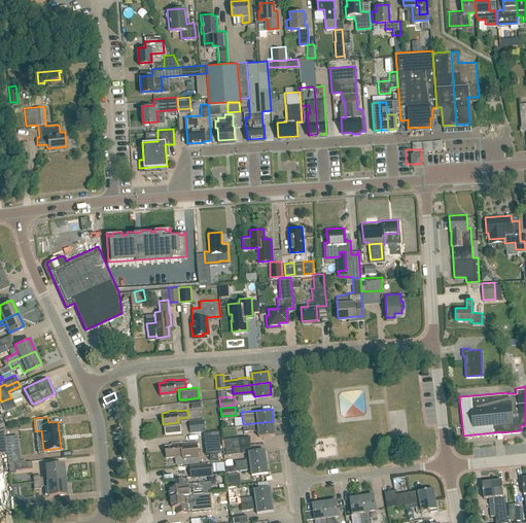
[(190,429),(204,428),(202,417),(189,418),(190,429)]
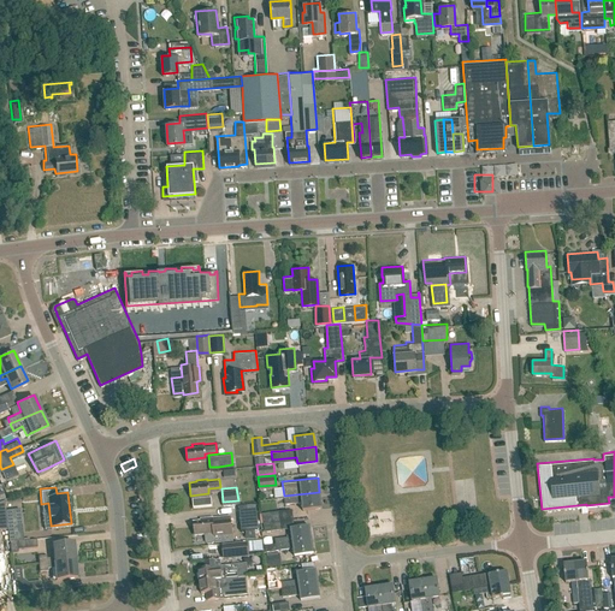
[(302,508),(321,505),(319,492),(284,496),(284,500),(301,499),(302,508)]
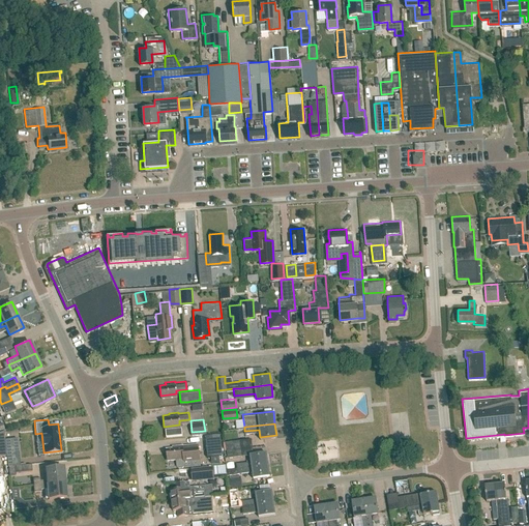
[(206,449),(219,448),(217,431),(205,432),(206,449)]
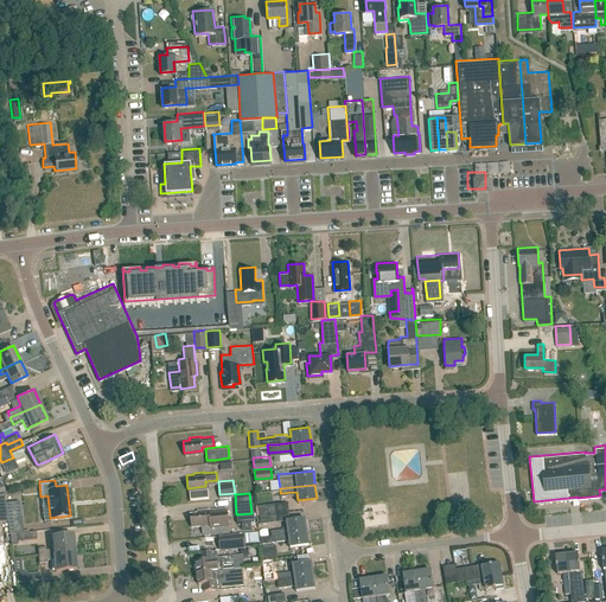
[(274,500),(257,504),(259,512),(275,510),(274,500)]
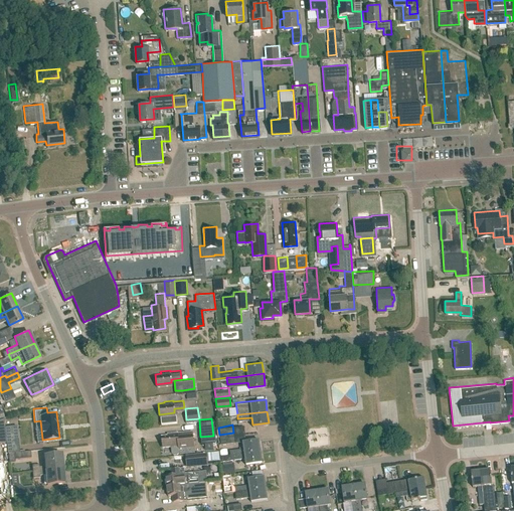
[(14,450),(18,450),(16,430),(5,432),(7,451),(8,451),(11,450),(14,450)]
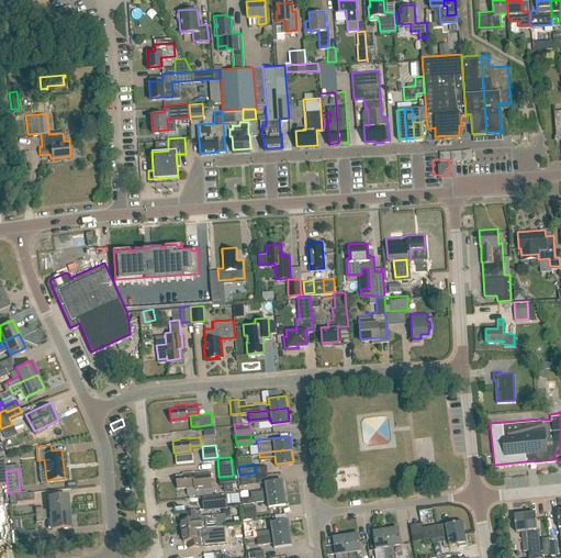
[(211,484),(209,469),(198,470),(198,472),(193,473),(192,469),(181,470),(182,472),(175,473),(176,486),(186,484),(186,491),(189,493),(192,493),(194,490),(194,487),(211,484)]
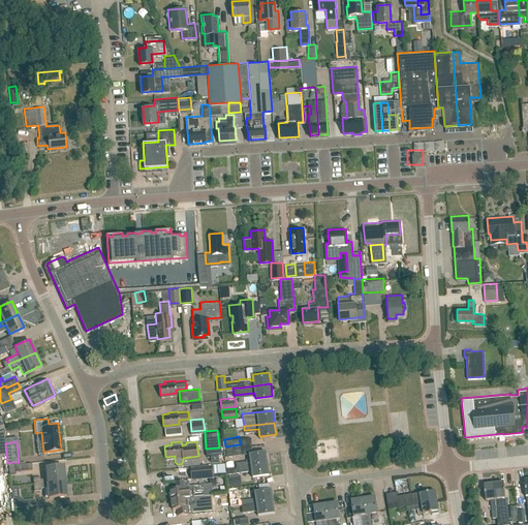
[(241,453),(240,444),(225,446),(226,455),(241,453)]
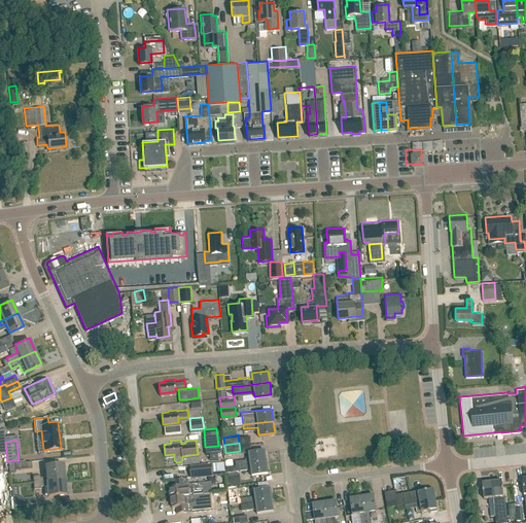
[(235,458),(235,463),(266,459),(264,448),(248,450),(249,457),(235,458)]
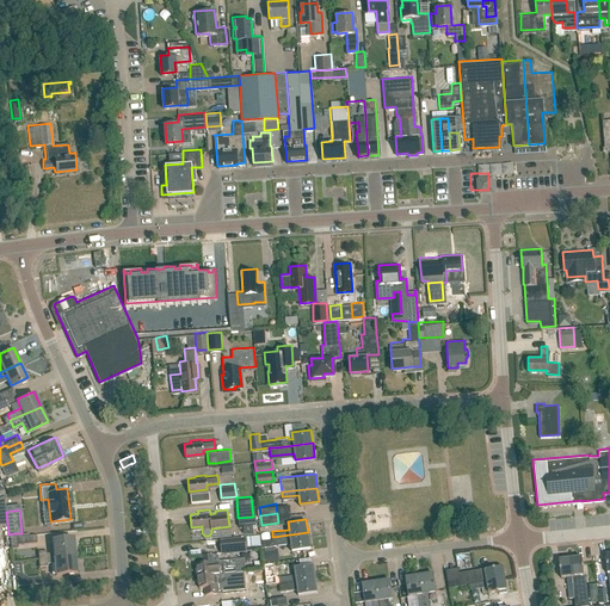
[(17,542),(36,539),(36,532),(22,533),(17,533),(17,542)]
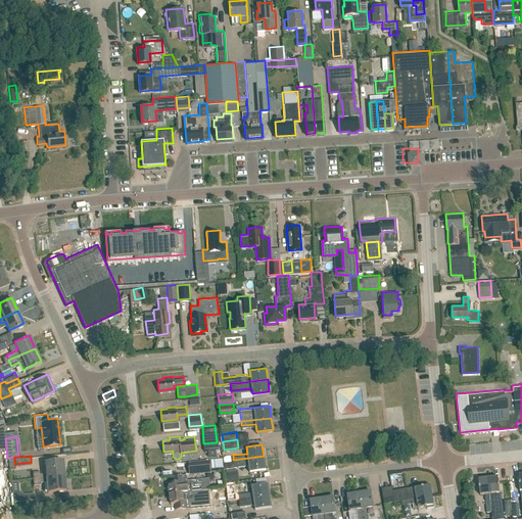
[(249,470),(266,467),(264,456),(233,460),(234,465),(248,463),(249,470)]
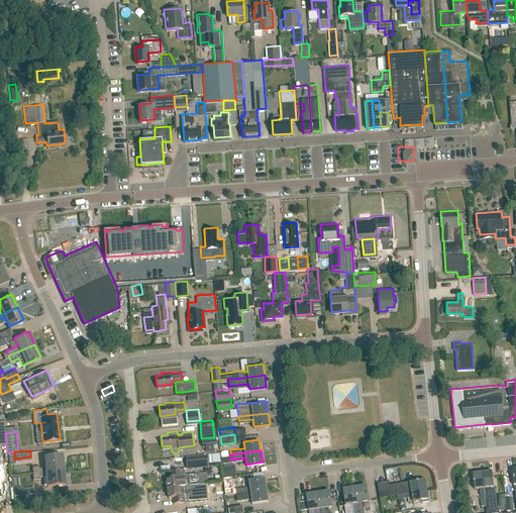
[(205,453),(187,455),(188,465),(206,463),(220,462),(218,451),(205,453)]
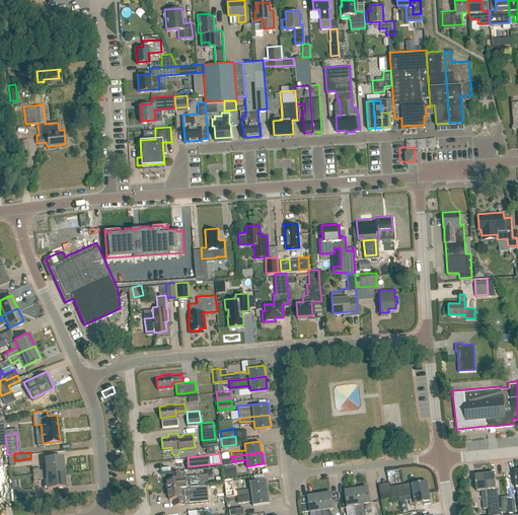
[(32,472),(63,469),(61,454),(44,456),(45,467),(39,467),(39,465),(31,466),(32,472)]
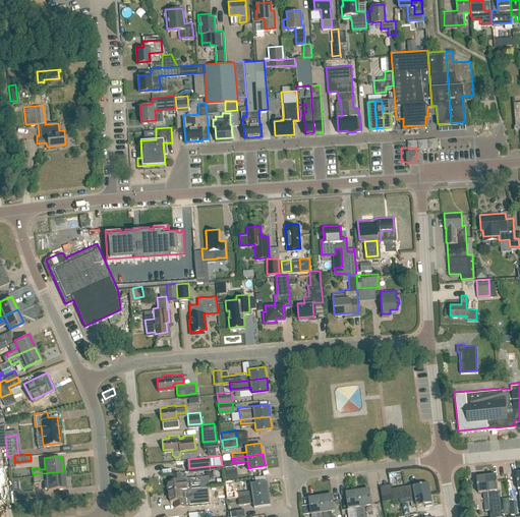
[(63,471),(33,474),(33,480),(40,480),(40,478),(46,477),(47,487),(64,486),(63,471)]
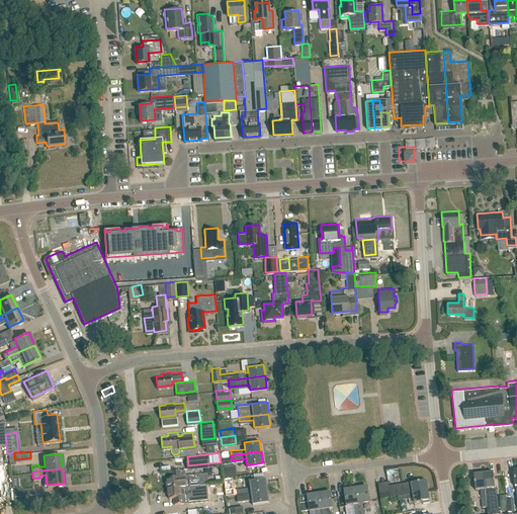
[(170,476),(166,476),(167,486),(197,484),(205,483),(207,483),(206,472),(184,474),(183,468),(170,469),(170,476)]
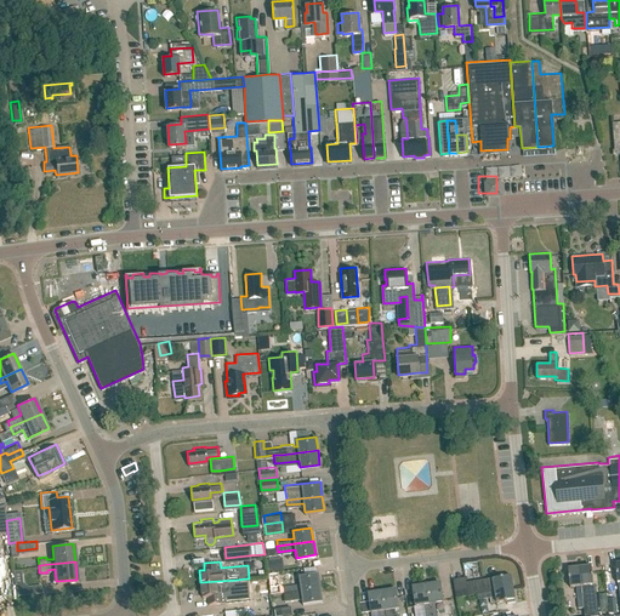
[(579,564),(582,604),(584,615),(597,614),(595,594),(593,594),(592,585),(590,585),(590,582),(592,582),(591,563),(579,564)]
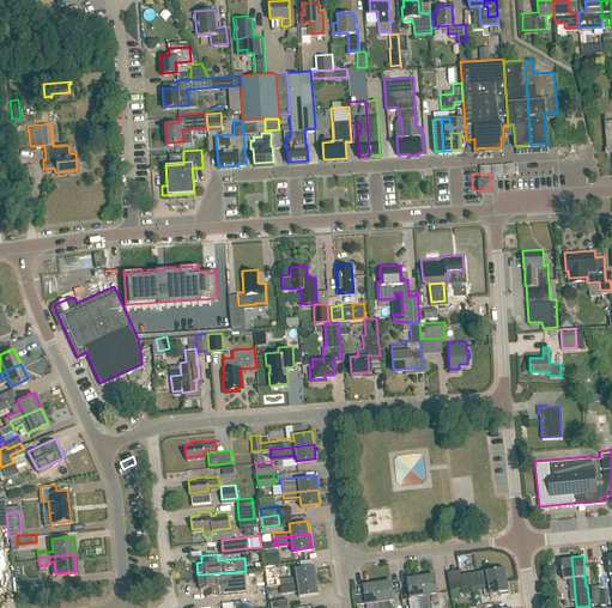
[(569,589),(570,597),(575,596),(571,557),(561,558),(562,576),(568,576),(569,589)]
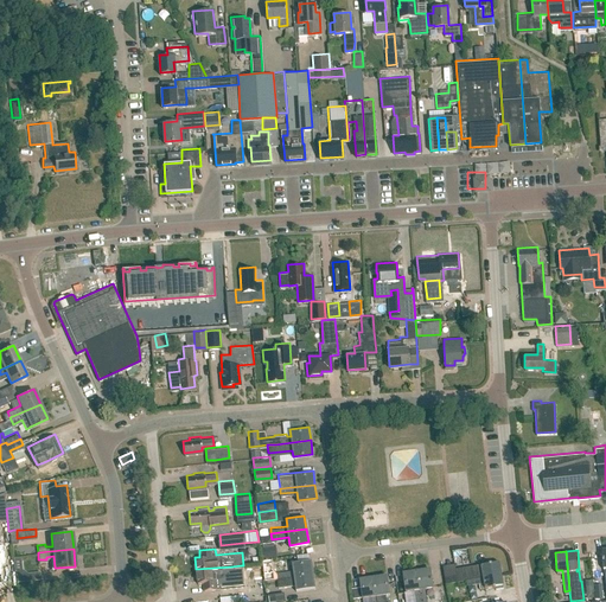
[(278,577),(312,572),(311,558),(292,561),(293,569),(276,571),(278,577)]
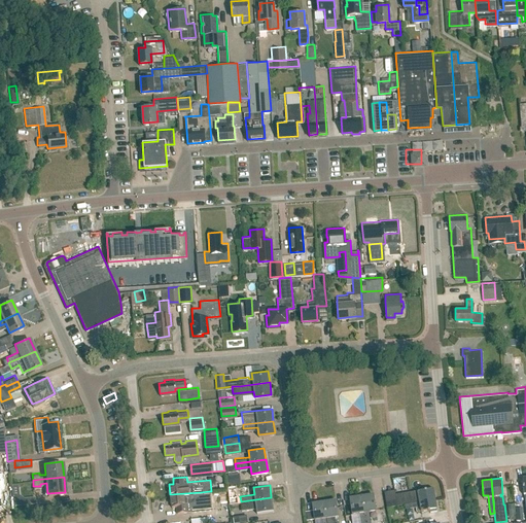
[(385,504),(405,501),(434,496),(432,487),(431,485),(425,486),(425,487),(424,487),(424,488),(417,489),(417,487),(408,489),(409,490),(394,492),(395,497),(385,498),(384,488),(383,488),(385,504)]
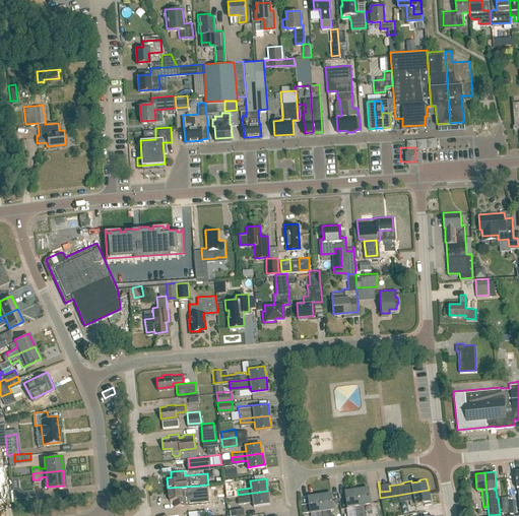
[(198,486),(168,488),(169,498),(174,498),(174,504),(187,503),(187,497),(199,496),(207,495),(206,485),(198,486)]
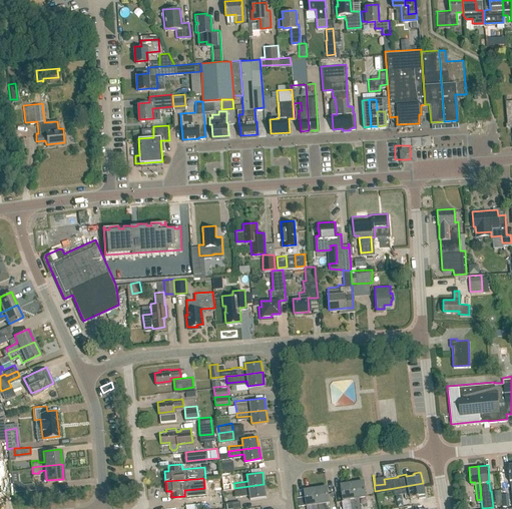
[(219,478),(208,479),(209,487),(219,486),(219,478)]
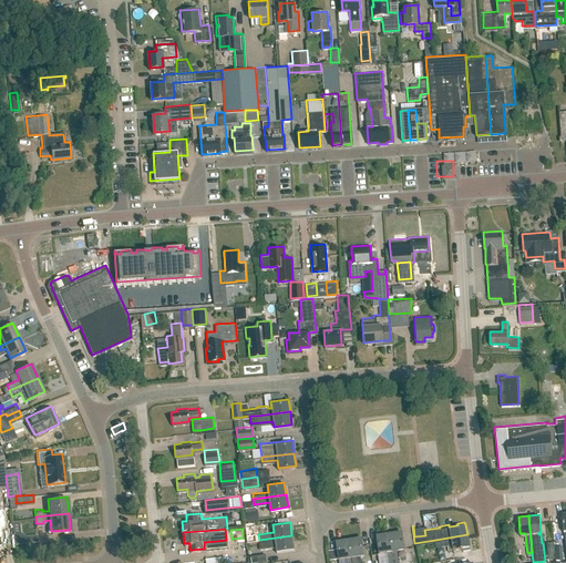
[(401,530),(388,532),(392,562),(398,562),(397,549),(403,548),(401,530)]
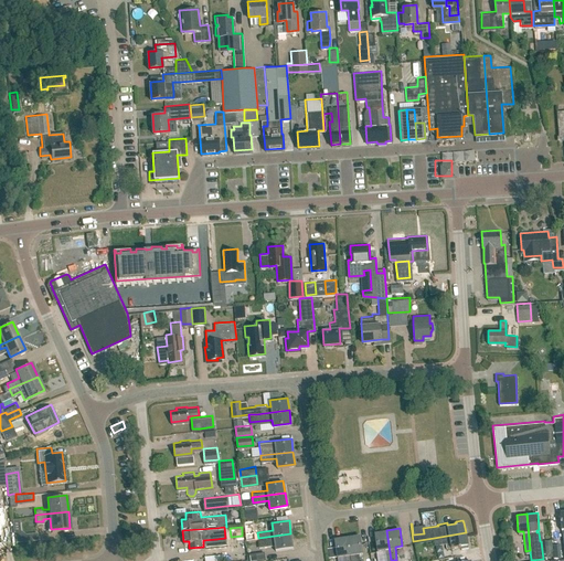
[(36,530),(20,532),(19,529),(13,530),(14,540),(38,538),(36,530)]
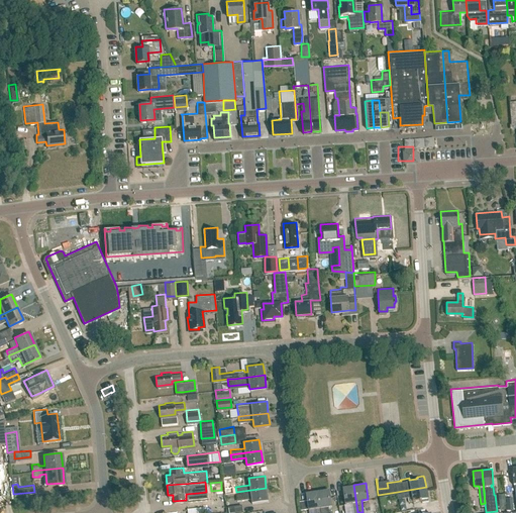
[(352,512),(357,512),(353,485),(342,487),(344,502),(351,501),(352,512)]
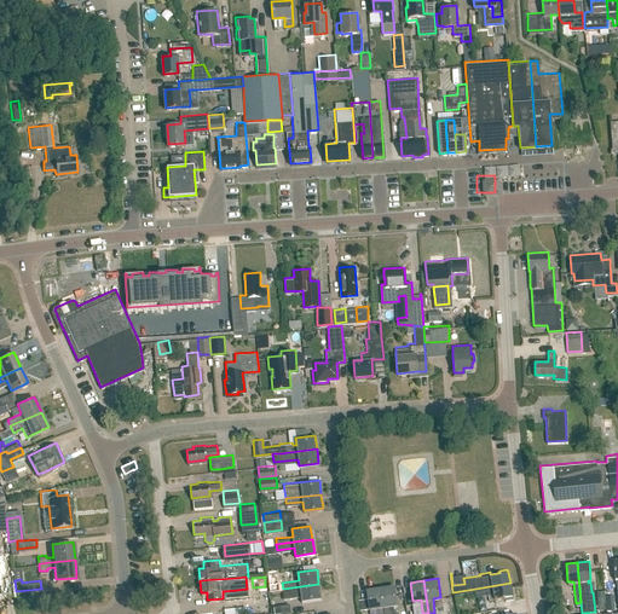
[(510,583),(475,589),(475,594),(487,592),(489,597),(494,597),(502,596),(502,597),(504,596),(504,597),(512,596),(512,595),(510,583)]
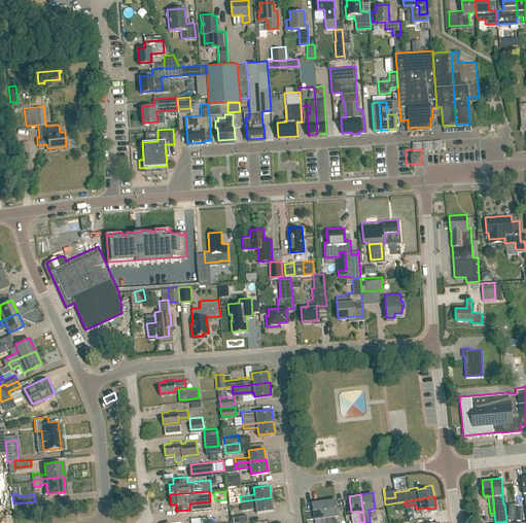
[(256,511),(273,509),(271,497),(241,501),(240,501),(241,509),(255,507),(256,511)]
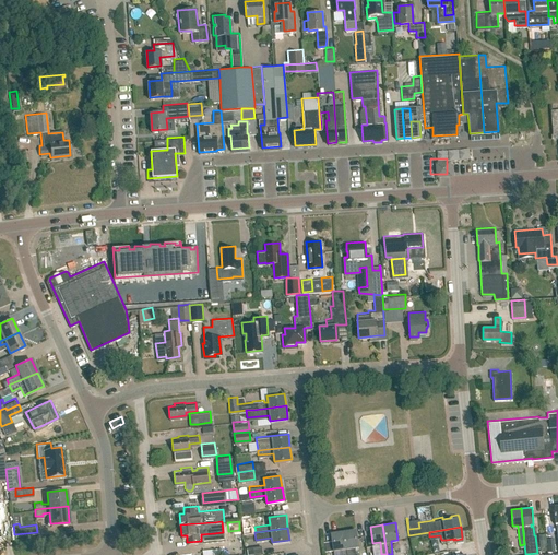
[(355,529),(343,530),(345,554),(354,554),(353,546),(357,545),(355,529)]
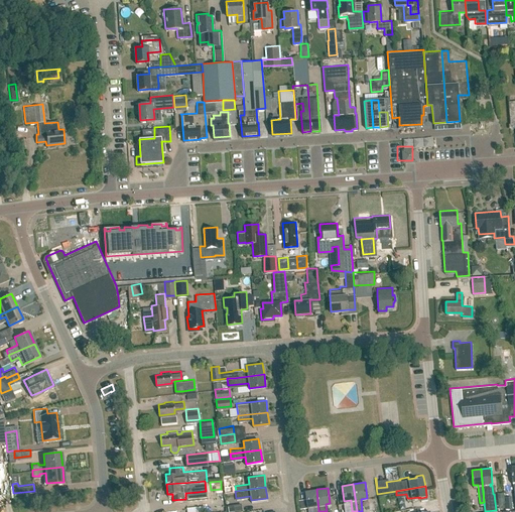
[(314,511),(318,511),(316,489),(304,491),(306,506),(314,505),(314,511)]
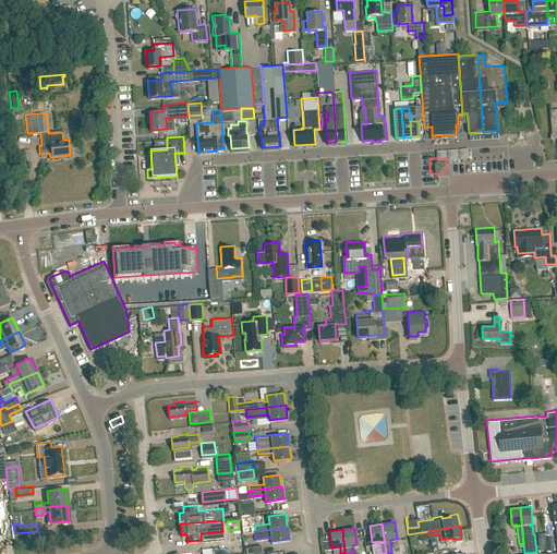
[(244,544),(243,531),(228,532),(229,545),(244,544)]
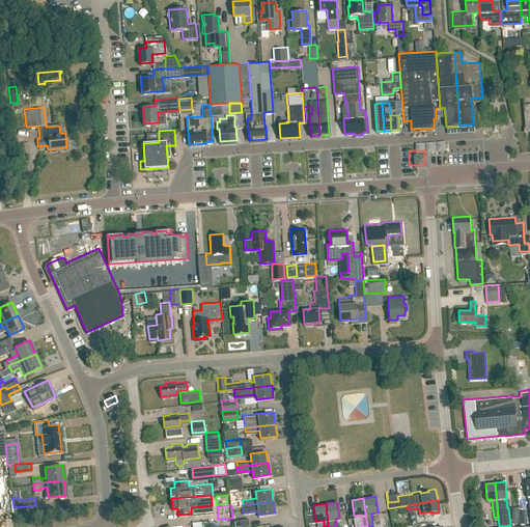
[(234,526),(249,524),(248,517),(233,519),(234,526)]
